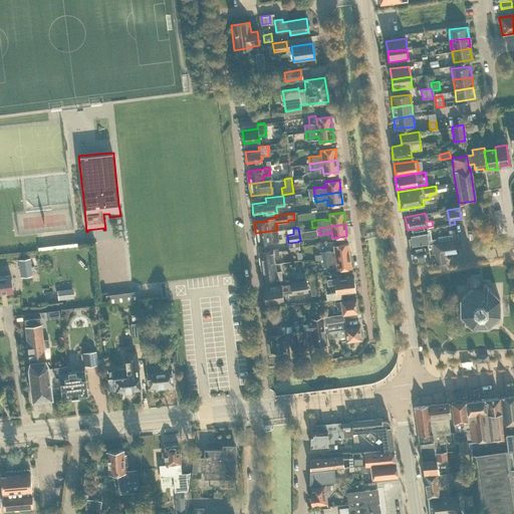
[(438,242),(457,240),(456,233),(437,236),(438,237),(428,239),(427,234),(430,233),(429,229),(408,232),(410,246),(438,242)]
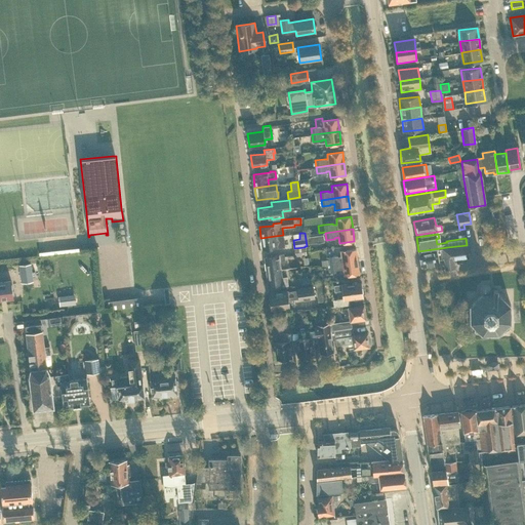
[(278,247),(284,247),(283,235),(275,236),(260,238),(263,249),(278,247)]
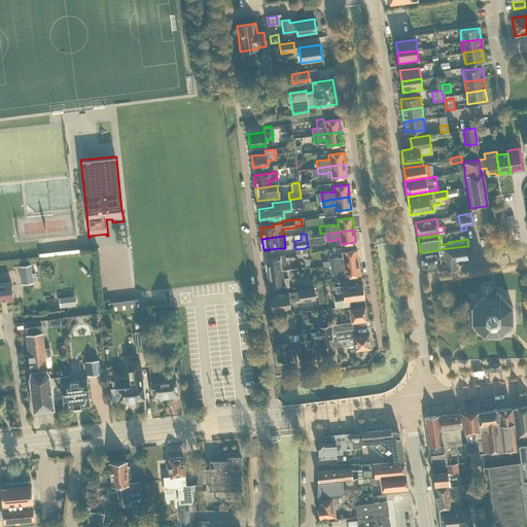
[(317,237),(308,238),(309,245),(318,243),(317,237)]
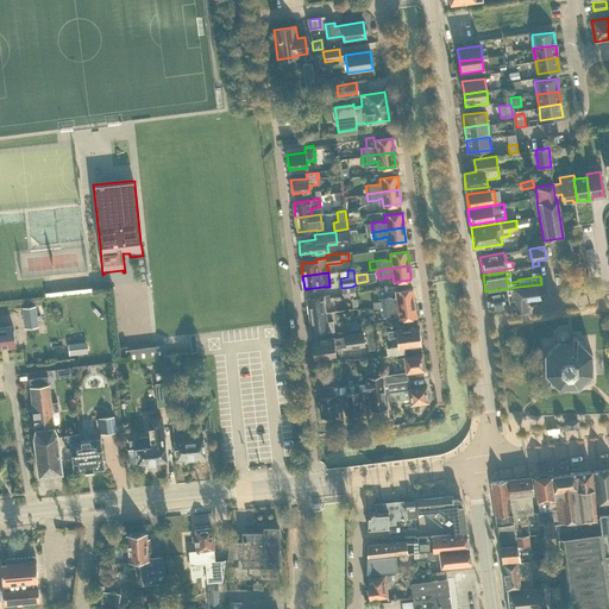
[(544,299),(541,284),(519,287),(519,288),(487,293),(489,309),(508,306),(507,300),(514,299),(516,312),(527,309),(526,301),(544,299)]
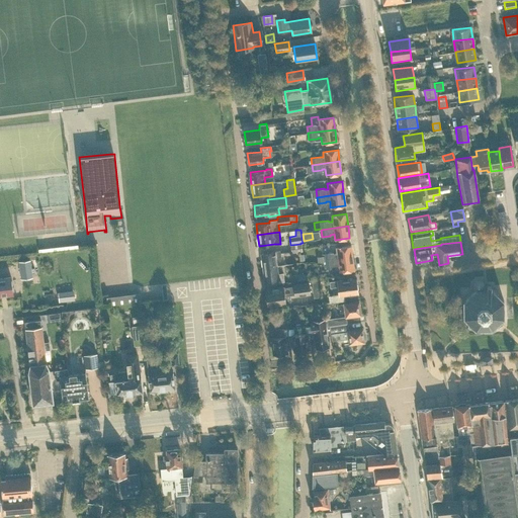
[(300,244),(290,245),(291,253),(303,251),(300,244)]
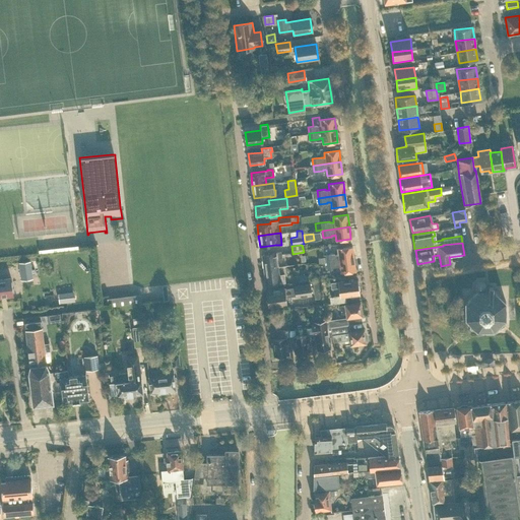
[(326,262),(353,259),(351,247),(337,249),(338,254),(334,255),(334,254),(325,255),(326,262)]
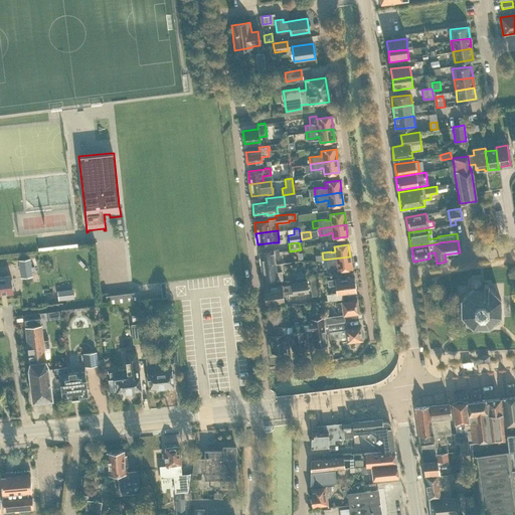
[(261,266),(275,264),(274,256),(280,255),(279,247),(273,248),(273,250),(260,252),(261,266)]
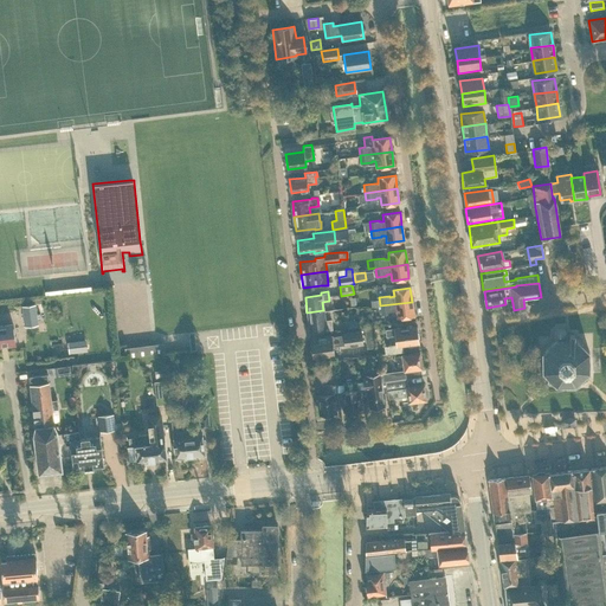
[(397,317),(413,315),(412,302),(380,305),(381,314),(391,313),(391,311),(395,310),(397,317)]
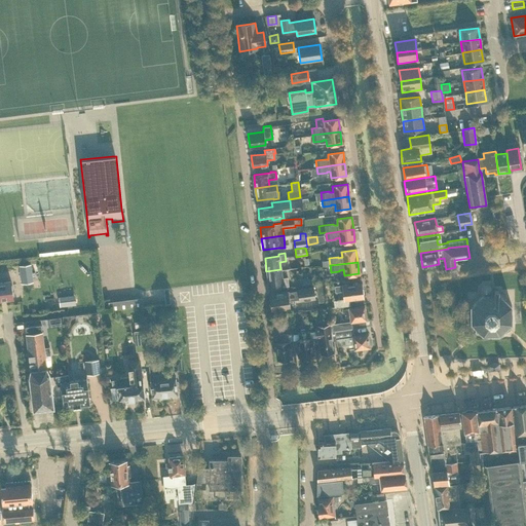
[(31,263),(19,265),(21,284),(33,282),(31,263)]
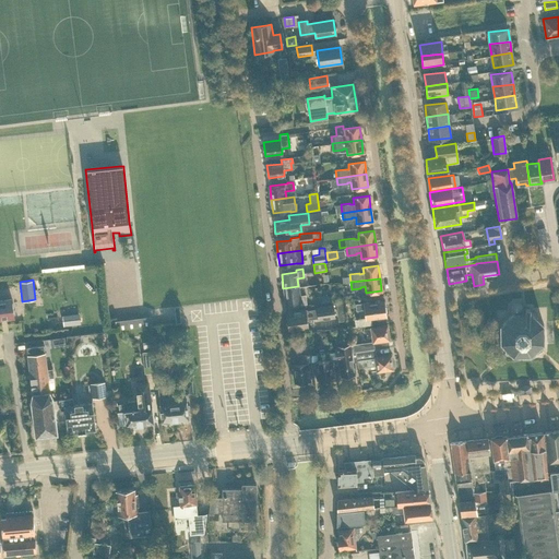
[(301,305),(307,304),(306,295),(299,295),(298,286),(283,288),(285,304),(300,301),(301,305)]
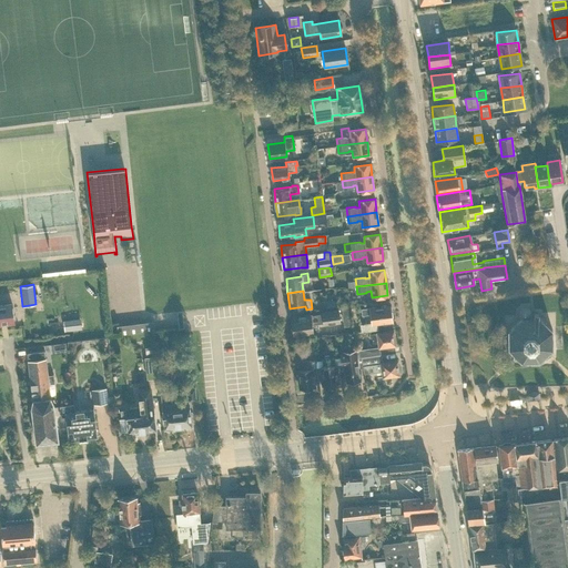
[(16,322),(13,304),(0,305),(0,325),(2,325),(1,323),(16,322)]
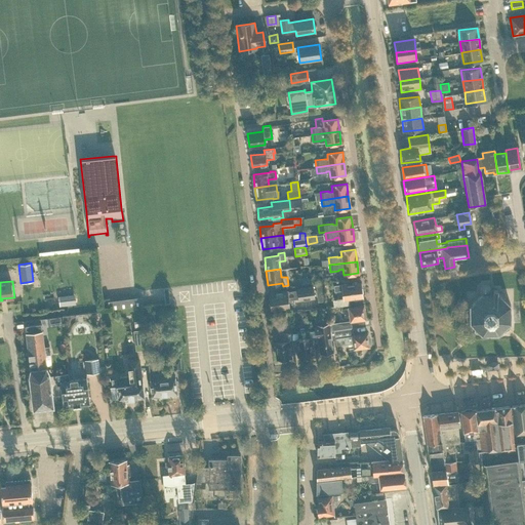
[(323,285),(323,283),(316,283),(318,301),(325,300),(323,285)]
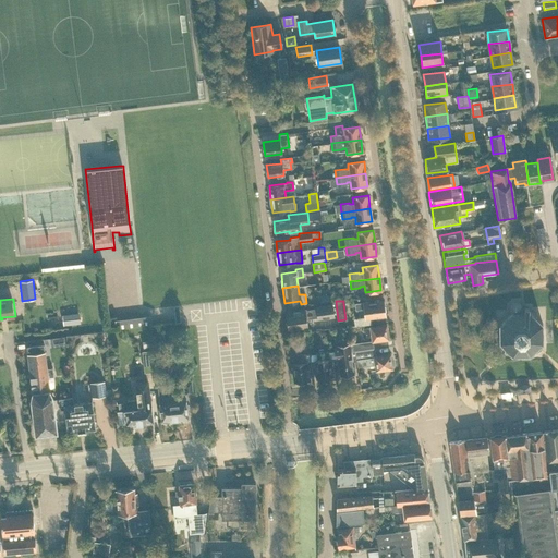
[(370,317),(384,315),(383,301),(370,303),(370,301),(363,302),(363,303),(355,304),(355,310),(364,308),(365,318),(354,319),(354,326),(371,324),(370,317)]
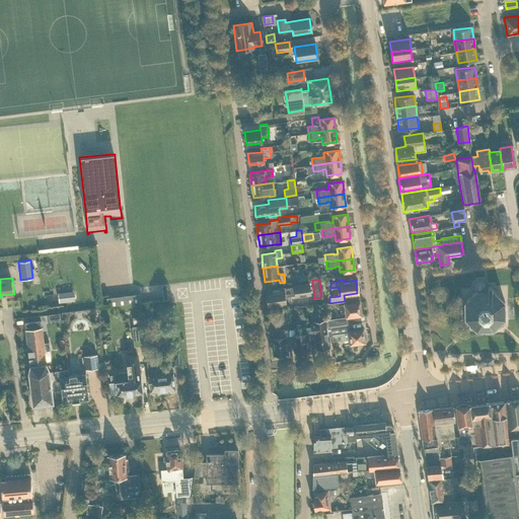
[(500,321),(504,317),(504,301),(493,290),(492,290),(492,286),(488,286),(488,289),(482,290),(484,288),(485,287),(485,284),(480,281),(477,281),(474,284),(474,287),(475,290),(464,301),(464,316),(468,320),(466,323),(468,324),(470,326),(472,325),(476,328),(493,328),(496,325),(499,327),(501,325),(503,323),(500,321)]
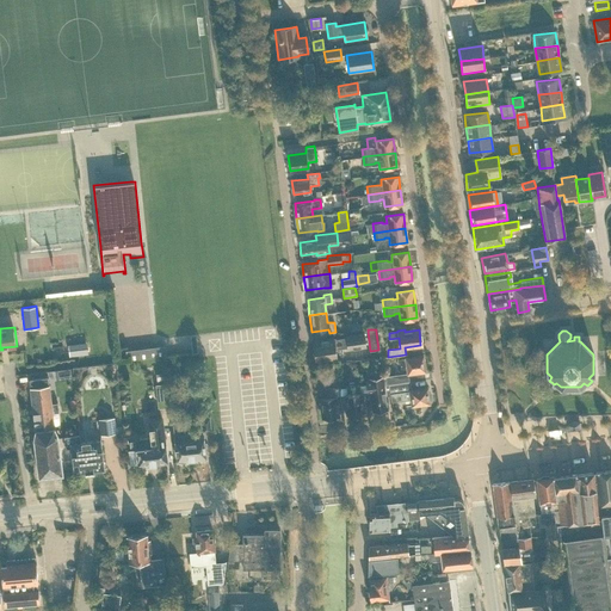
[(345,335),(346,338),(334,339),(321,340),(321,343),(313,344),(315,360),(337,358),(337,349),(347,347),(347,350),(366,347),(364,333),(345,335)]
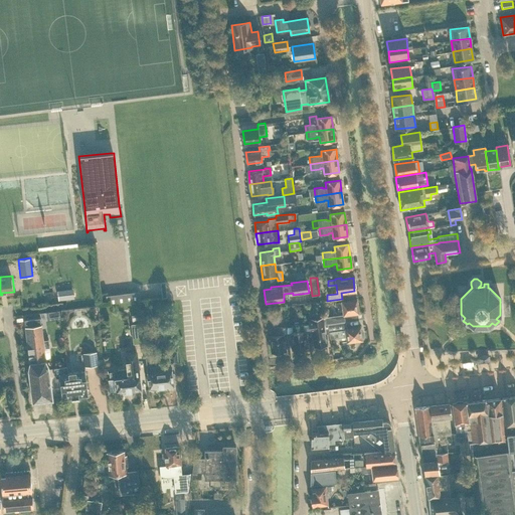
[(72,299),(71,289),(61,290),(62,300),(72,299)]
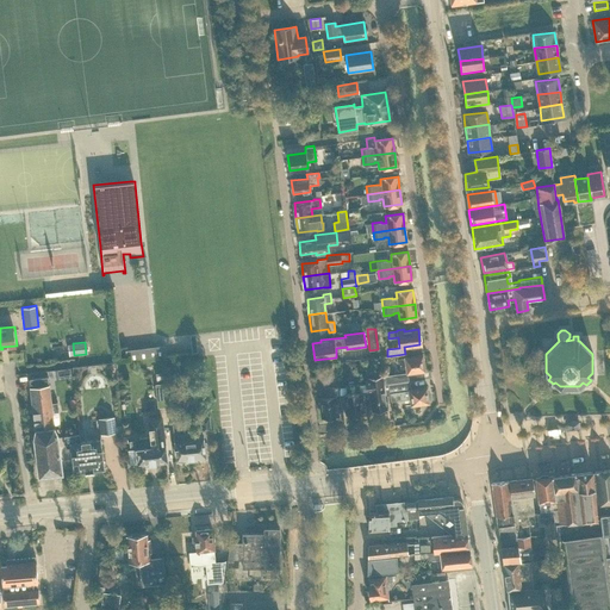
[(406,373),(424,371),(422,355),(405,358),(405,359),(399,360),(400,368),(406,367),(406,373)]
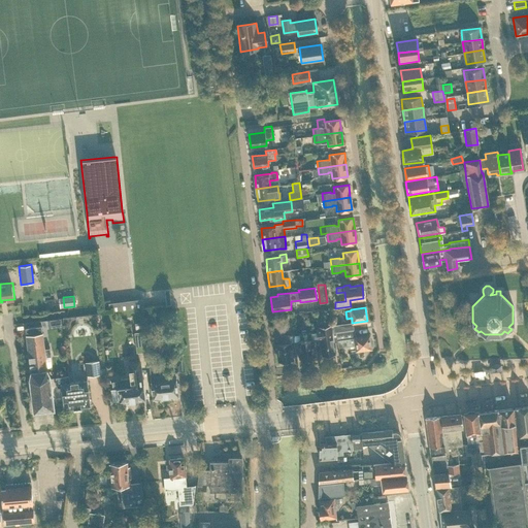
[(316,327),(317,333),(318,338),(318,340),(320,340),(322,355),(324,355),(326,356),(329,356),(331,354),(335,354),(333,342),(332,332),(331,325),(316,327)]
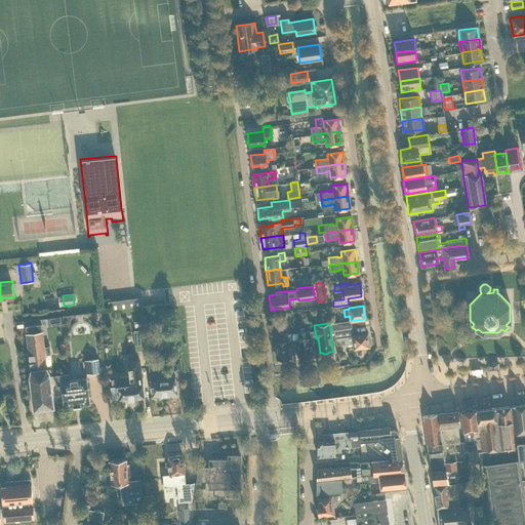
[(30,357),(45,356),(49,355),(48,347),(43,348),(41,325),(26,327),(30,357)]
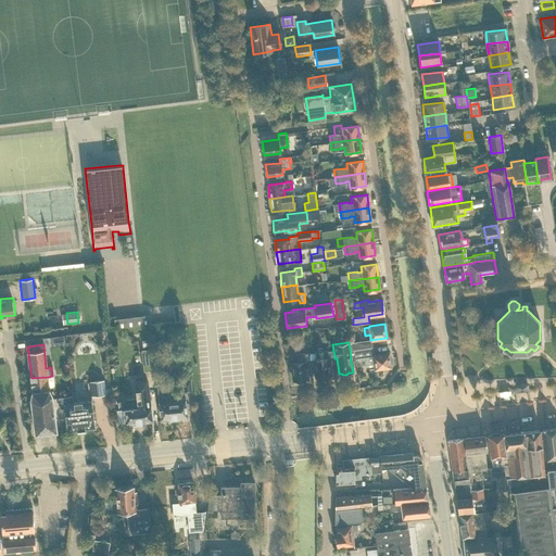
[(306,361),(308,359),(307,345),(297,346),(298,354),(290,355),(291,362),(293,380),(308,378),(306,361)]
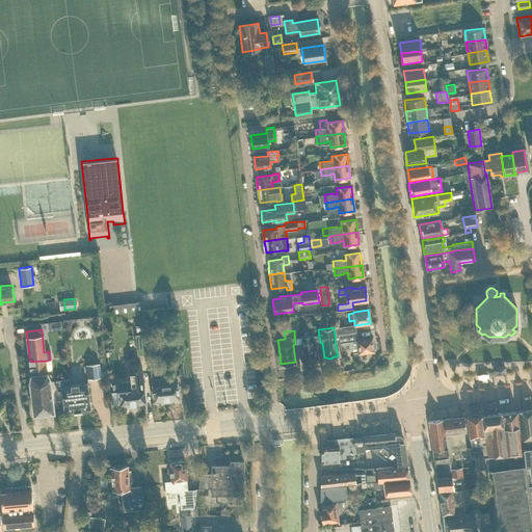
[(145,354),(143,334),(135,335),(137,355),(145,354)]
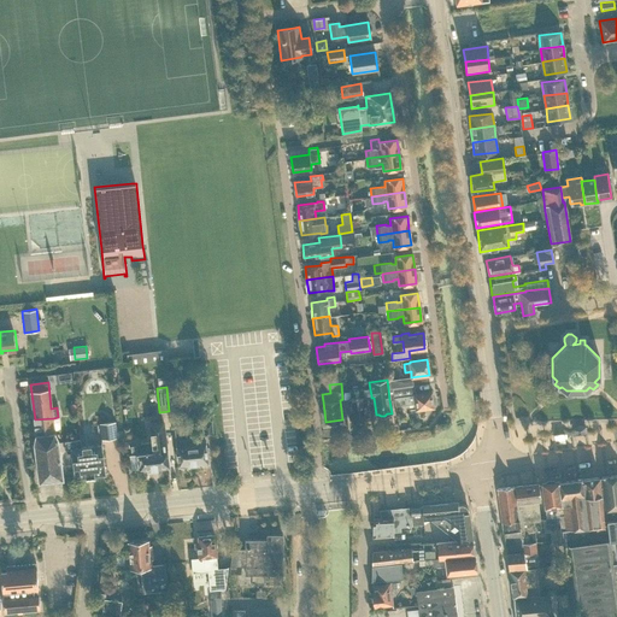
[(430,409),(433,406),(432,392),(416,394),(415,387),(394,389),(395,405),(415,403),(415,410),(430,409)]
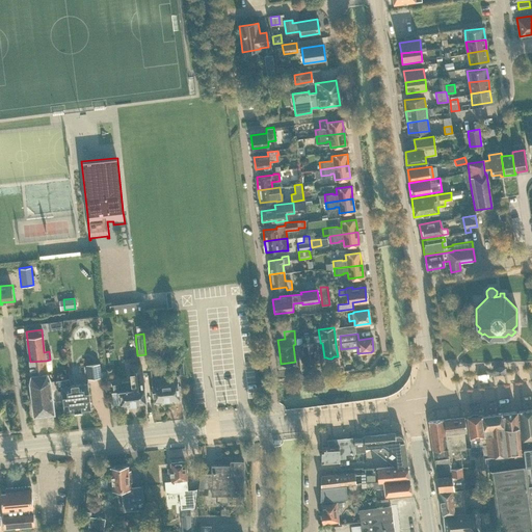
[(302,343),(300,344),(302,361),(310,360),(312,361),(315,361),(315,358),(317,358),(315,342),(314,342),(313,336),(301,338),(302,343)]
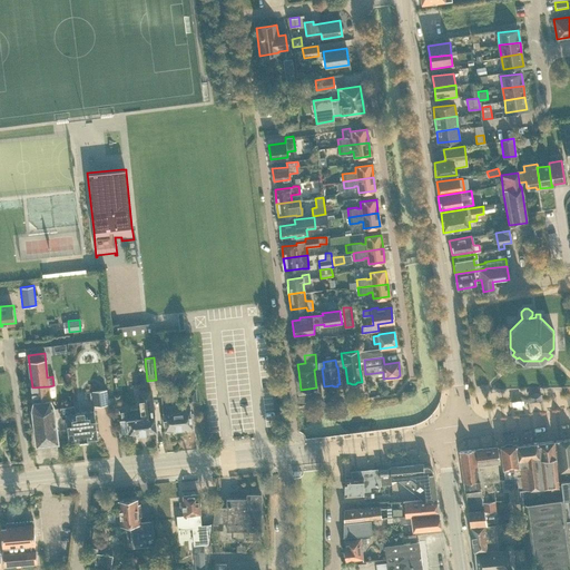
[(58,442),(53,406),(50,399),(49,386),(32,387),(33,400),(31,410),(36,445),(58,442)]
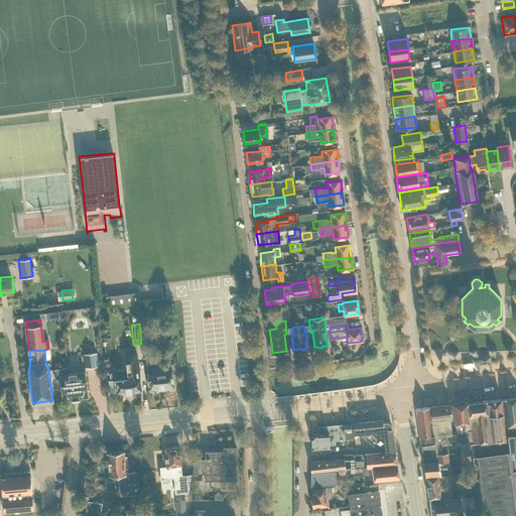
[(103,360),(97,360),(96,353),(84,355),(86,368),(98,367),(98,365),(103,364),(103,360)]
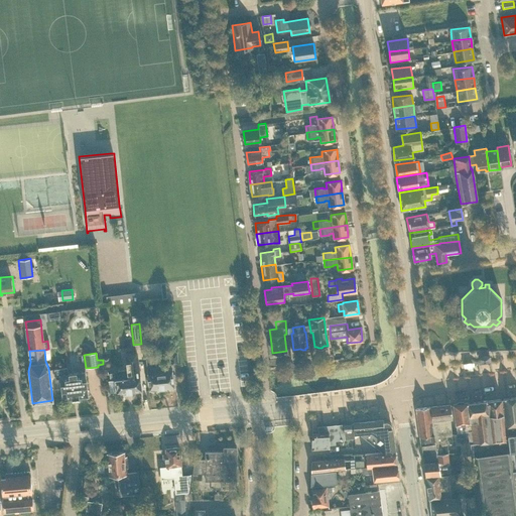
[(116,393),(141,390),(137,353),(126,354),(128,369),(115,371),(115,372),(109,373),(110,380),(109,380),(110,391),(115,391),(116,393)]
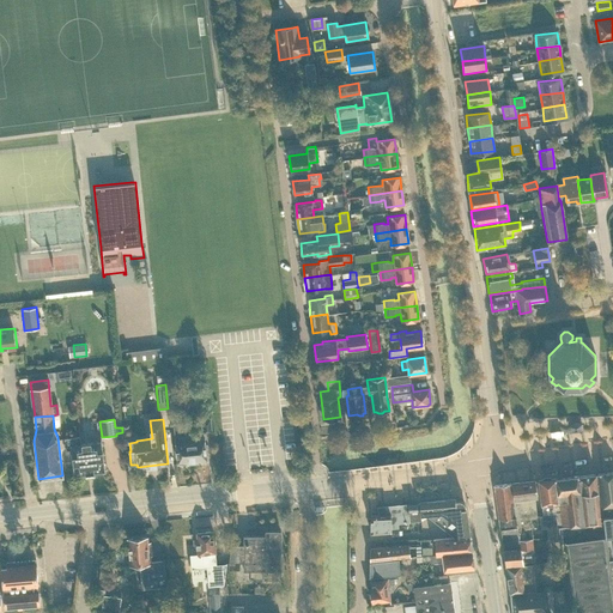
[(568,425),(569,432),(583,430),(582,423),(575,422),(568,425)]
